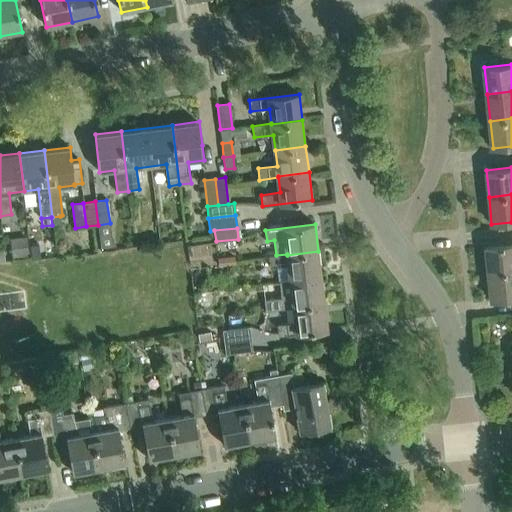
[(10,238),(12,256),(28,254),(26,236),(10,238)]
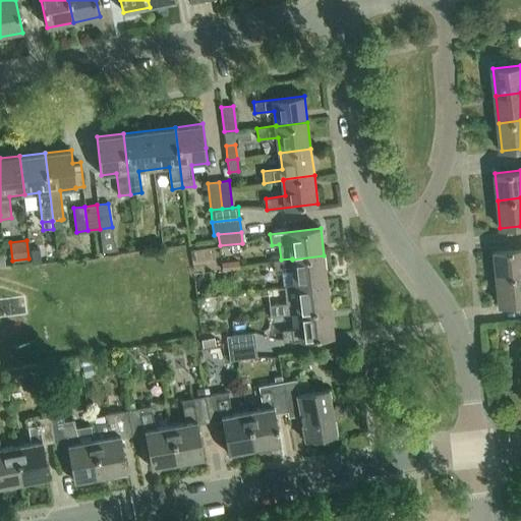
[(520,247),(495,250),(498,279),(520,276),(520,247)]
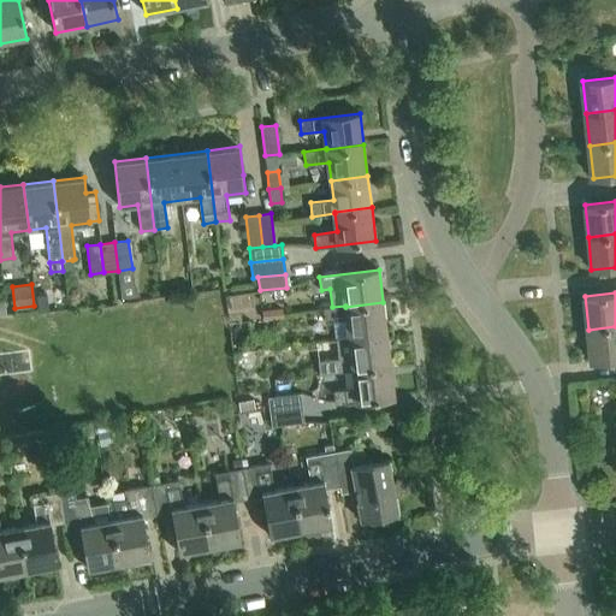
[(345,306),(332,307),(324,308),(325,321),(333,321),(336,338),(386,332),(383,302),(345,307),(345,306)]
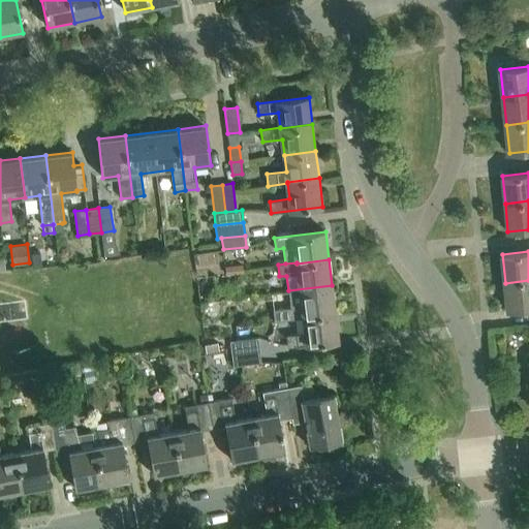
[(242,265),(224,267),(225,275),(243,273),(242,265)]
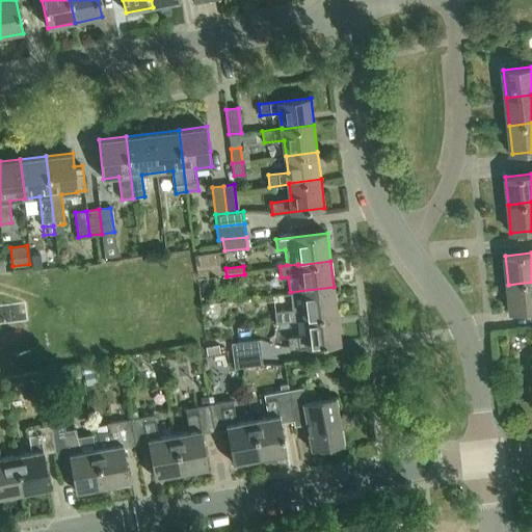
[(531,282),(508,285),(510,313),(531,310),(531,282)]
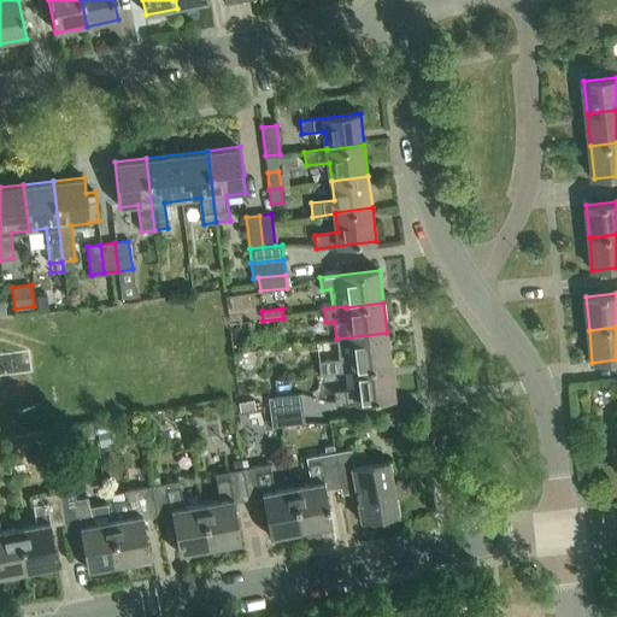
[(339,359),(330,360),(318,362),(321,375),(354,371),(353,370),(391,365),(387,333),(336,339),(339,359)]
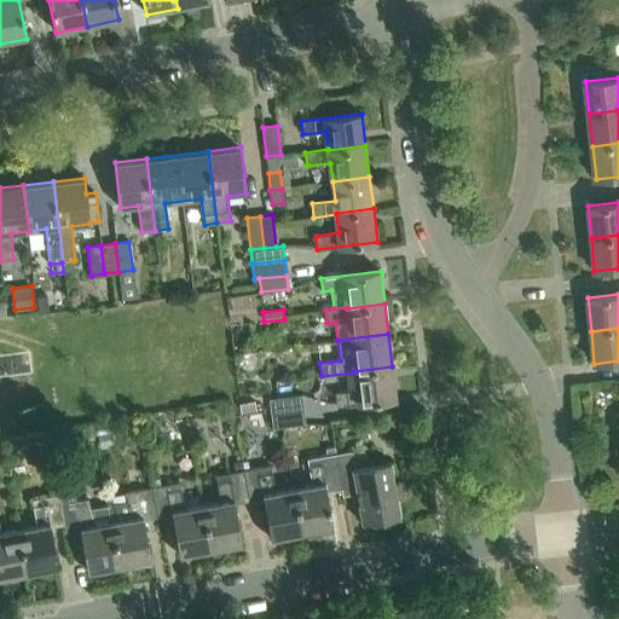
[(395,399),(392,366),(354,371),(356,372),(357,391),(335,393),(336,406),(395,399)]
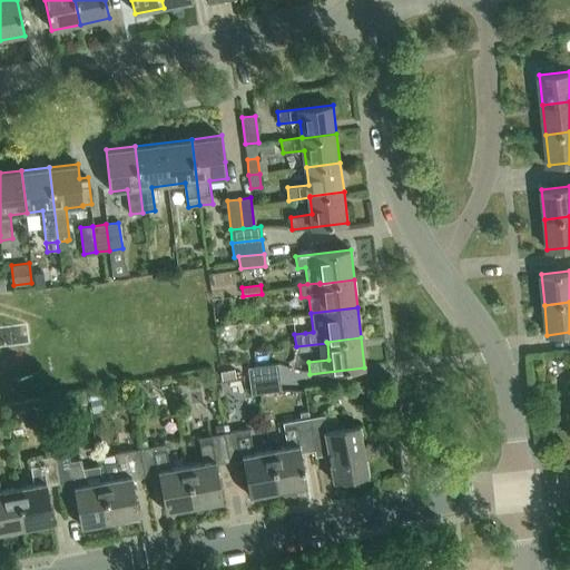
[(247,367),(251,394),(282,391),(278,364),(247,367)]
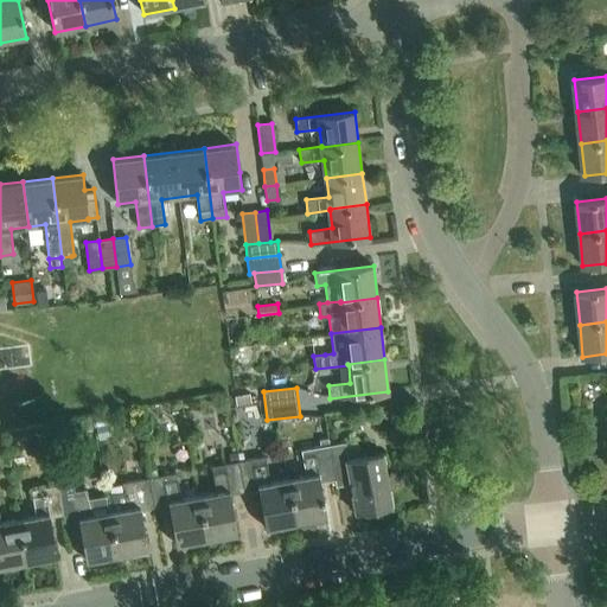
[(344,442),(328,446),(334,480),(346,478),(352,513),(391,506),(381,453),(347,460),(344,442)]
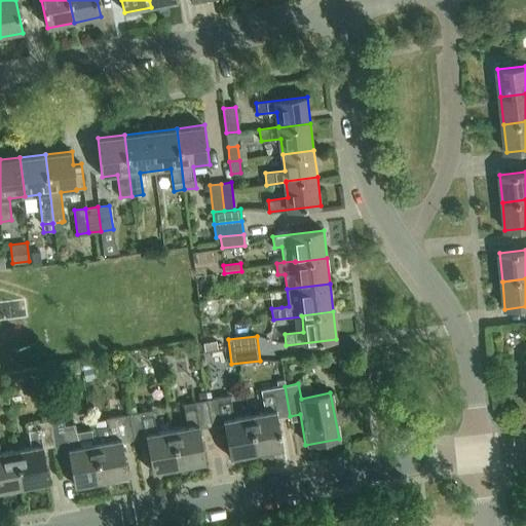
[(275,418),(290,416),(285,386),(277,387),(260,390),(264,413),(248,416),(255,453),(282,449),(275,418)]
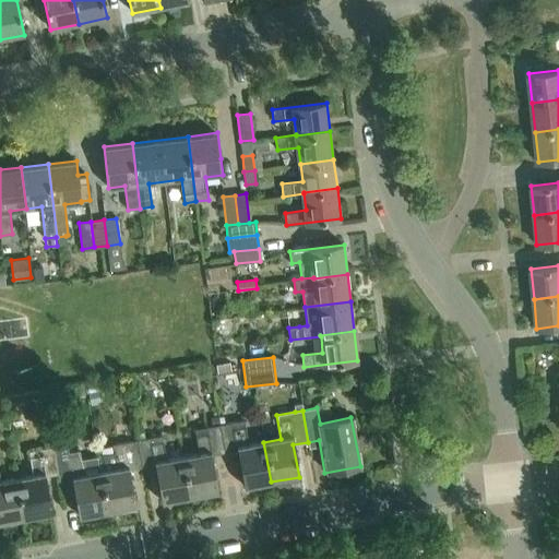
[(211,417),(212,426),(221,424),(218,416),(211,417)]
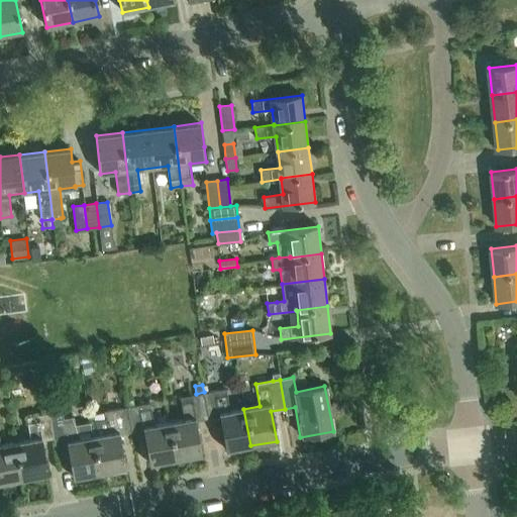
[(223,450),(250,445),(243,409),(229,411),(225,389),(202,394),(206,419),(217,417),(223,450)]
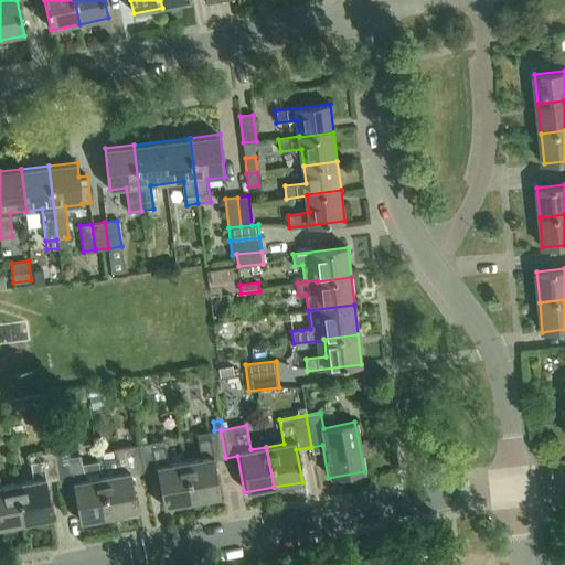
[(212,460),(225,458),(221,430),(195,435),(201,460),(184,462),(191,503),(219,498),(212,460)]
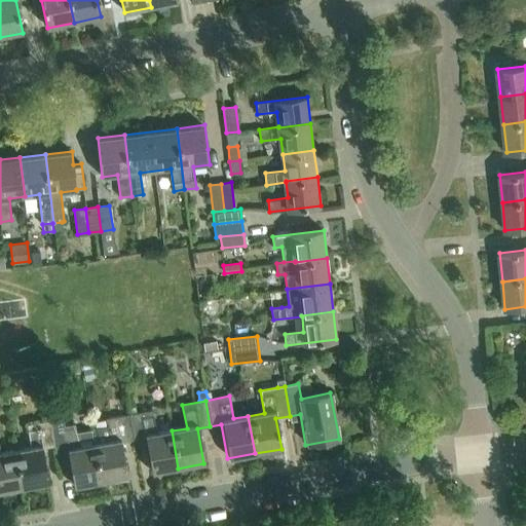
[(151,474),(178,468),(172,430),(156,434),(152,411),(128,415),(134,441),(145,439),(151,474)]
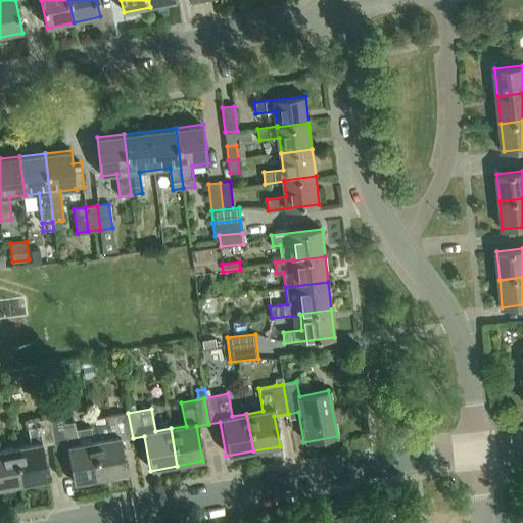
[(119,441),(133,438),(128,413),(104,417),(105,426),(90,428),(99,479),(126,475),(119,441)]
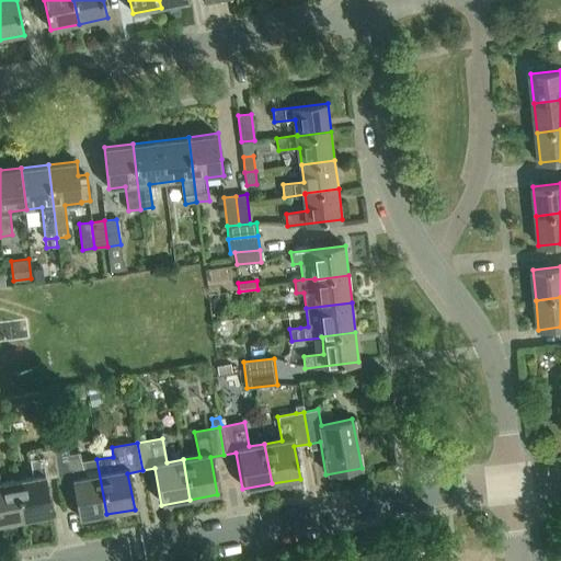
[(79,453),(67,455),(66,447),(53,449),(58,477),(59,485),(71,483),(78,519),(106,514),(96,459),(80,462),(79,453)]
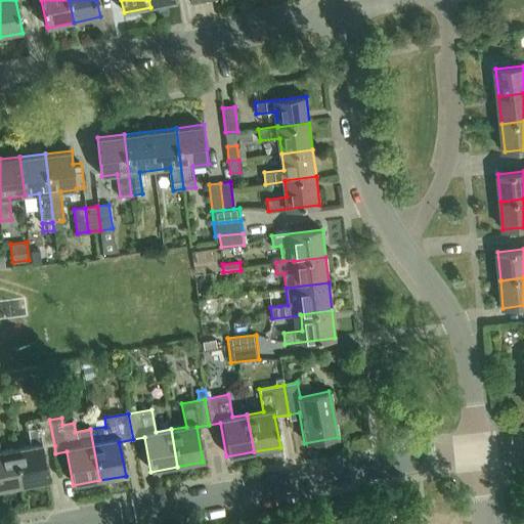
[(31,446),(14,448),(20,486),(47,481),(41,447),(54,445),(49,420),(27,424),(31,446)]
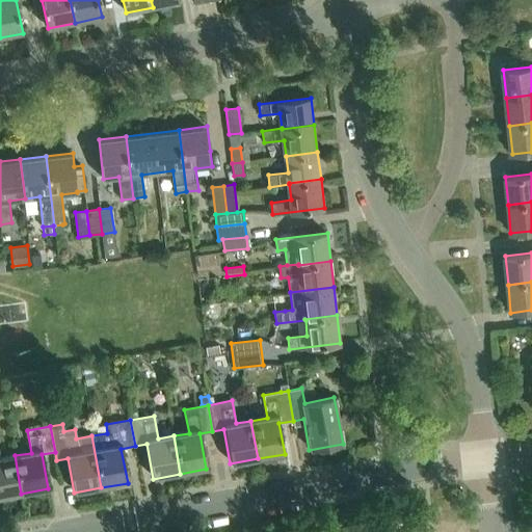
[(0,497),(21,494),(15,455),(0,458),(0,497)]
